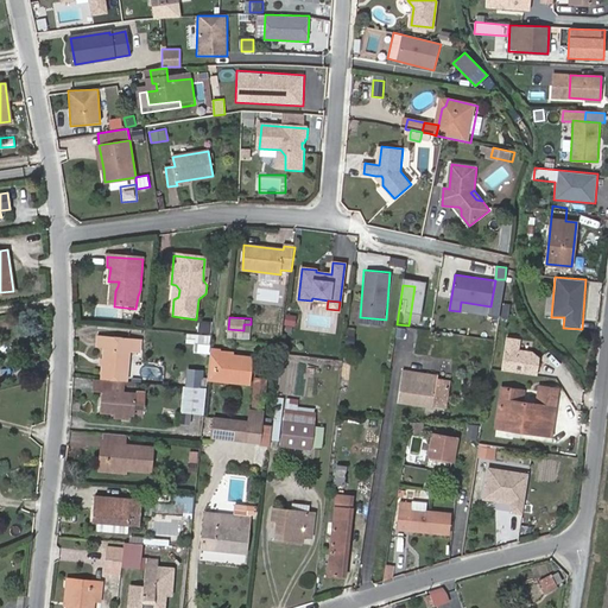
[(210,334),(211,322),(200,321),(198,333),(210,334)]
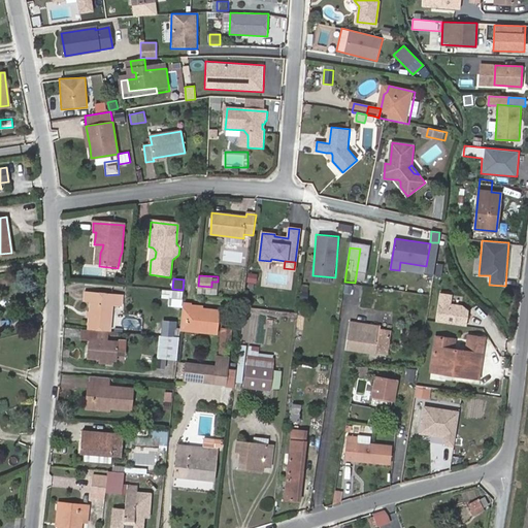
[(168,306),(182,307),(184,291),(162,289),(161,298),(168,299),(168,306)]
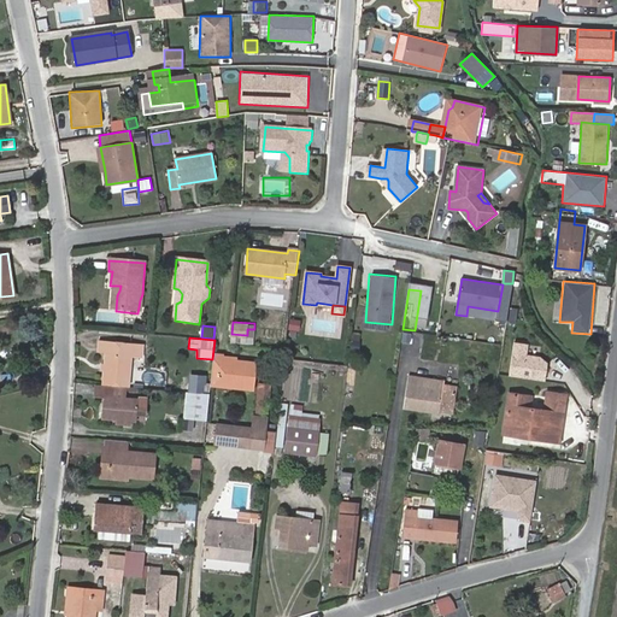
[(98,352),(105,352),(103,385),(127,387),(129,357),(141,358),(141,345),(99,340),(98,352)]
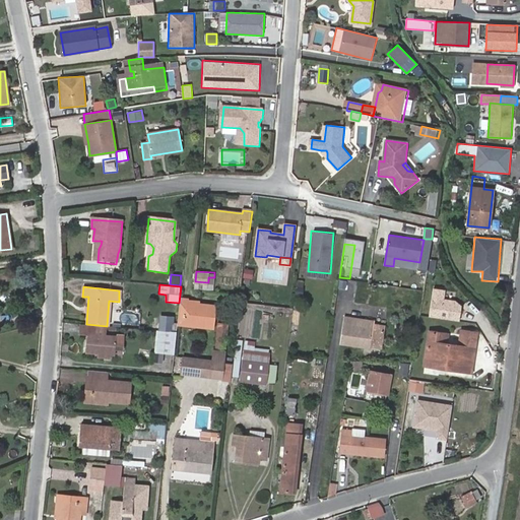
[(188,303),(189,301),(189,299),(180,298),(177,324),(214,329),(216,306),(199,304),(188,303)]
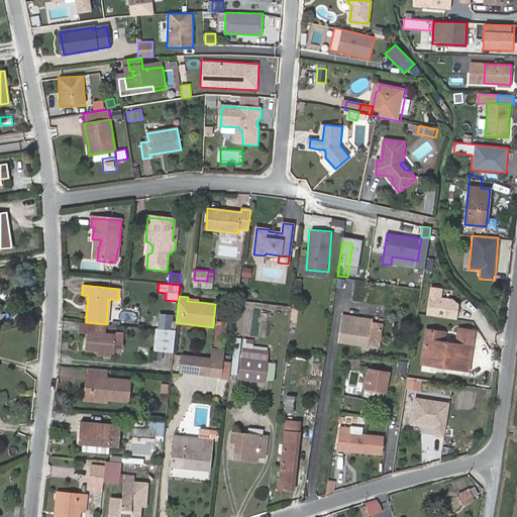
[(372,319),(342,315),(338,343),(368,347),(369,344),(380,345),(383,324),(372,322),(372,319)]
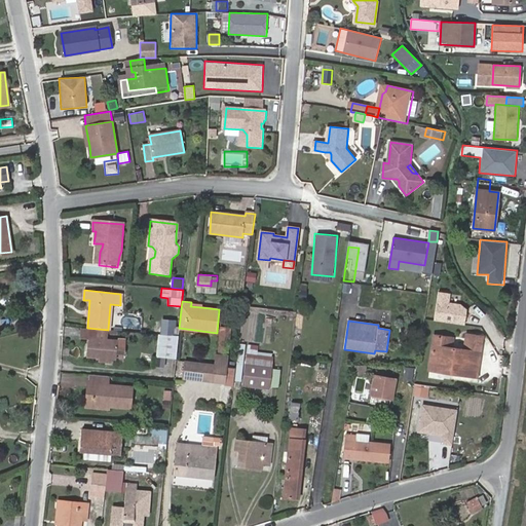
[(220,326),(217,353),(228,354),(230,327),(220,326)]
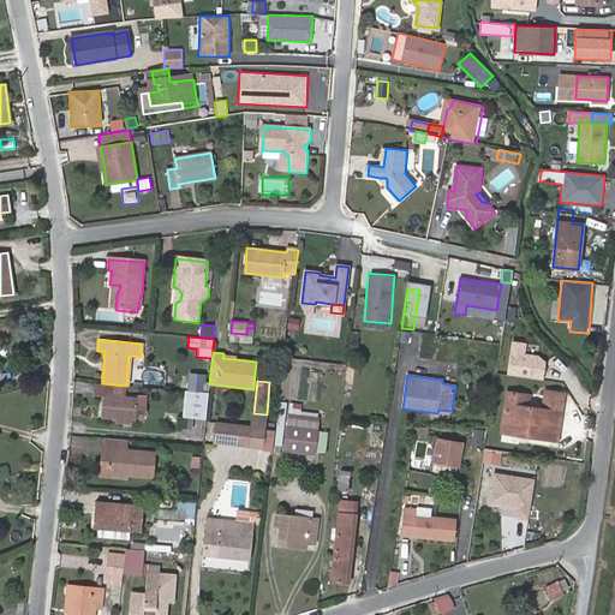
[(117,418),(131,418),(135,419),(137,399),(125,396),(126,386),(102,383),(100,383),(100,395),(102,395),(101,417),(117,418)]
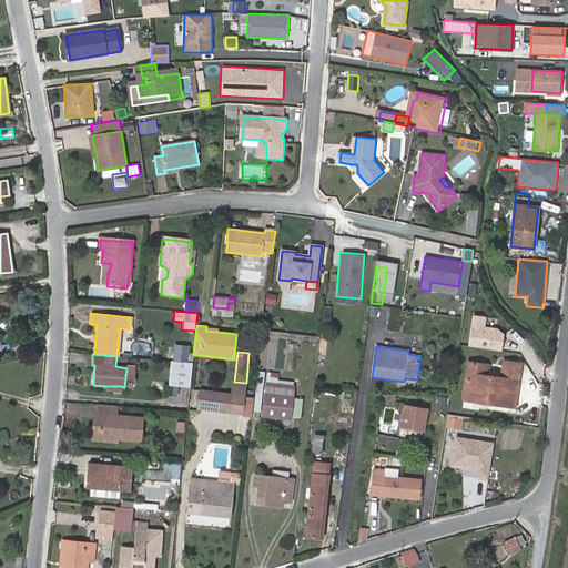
[(190,387),(192,363),(171,361),(169,386),(190,387)]
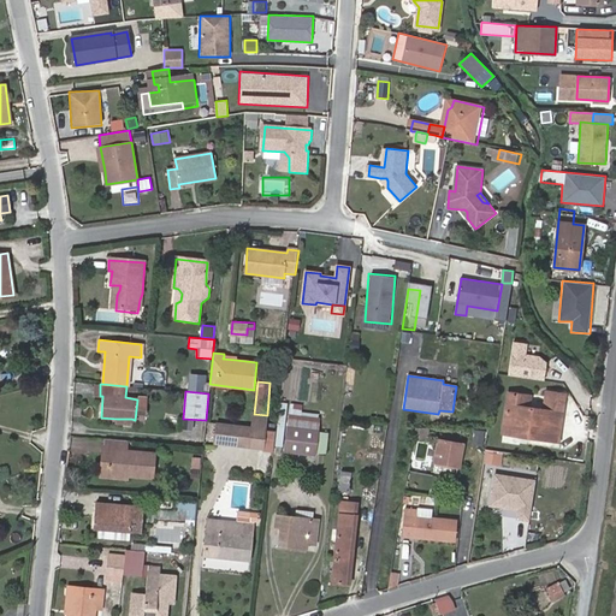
[(562,426),(566,395),(546,391),(544,409),(529,408),(531,396),(508,392),(503,425),(527,427),(526,437),(549,439),(551,425),(562,426)]
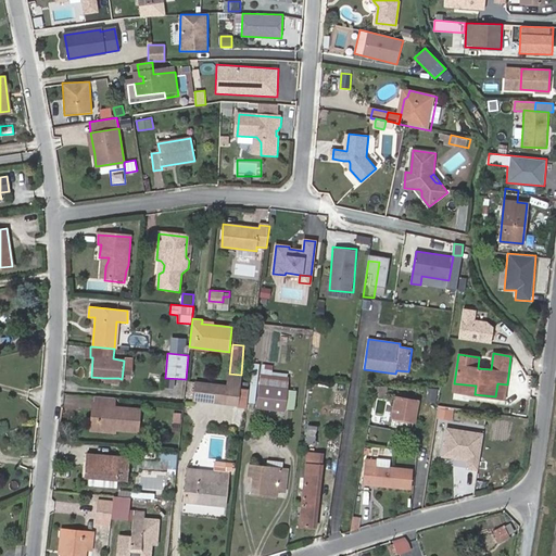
[(253,364),(250,391),(256,391),(258,364),(253,364)]
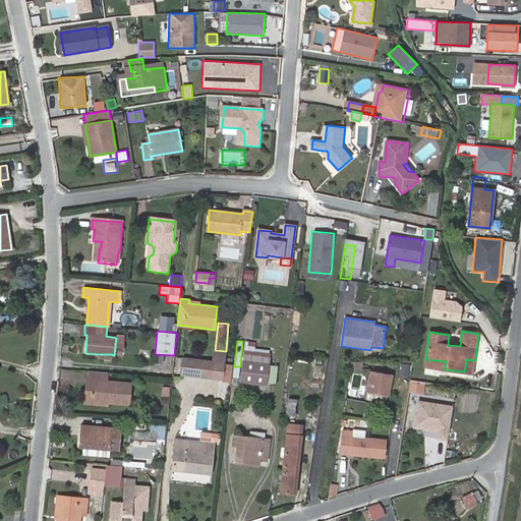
[(223,380),(226,351),(215,350),(214,360),(184,358),(182,374),(223,380)]
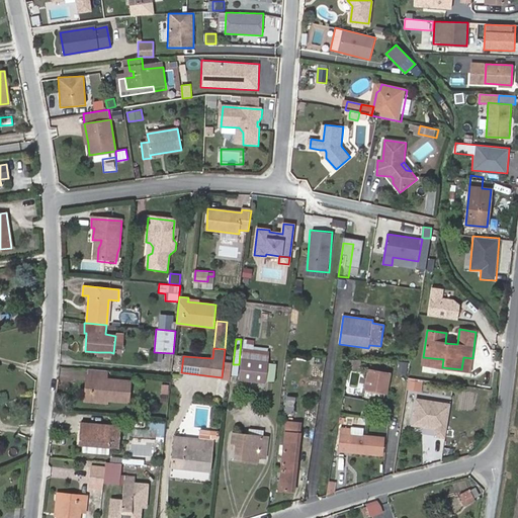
[(310,365),(321,366),(321,357),(311,357),(310,365)]
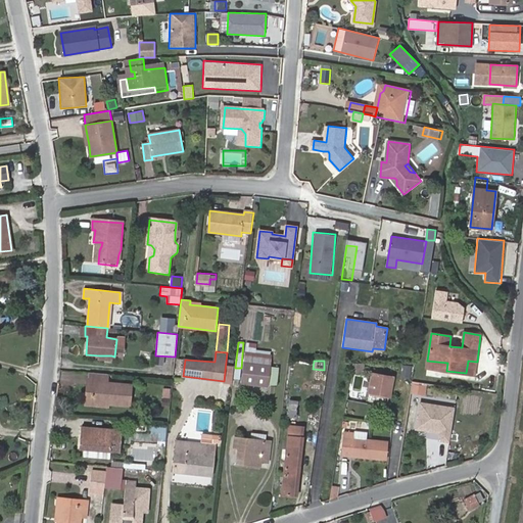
[(446,371),(447,363),(427,361),(426,368),(446,371)]
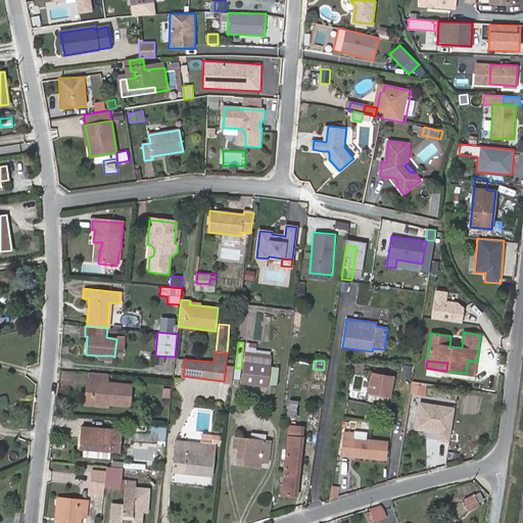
[(475,375),(477,362),(468,361),(466,373),(475,375)]
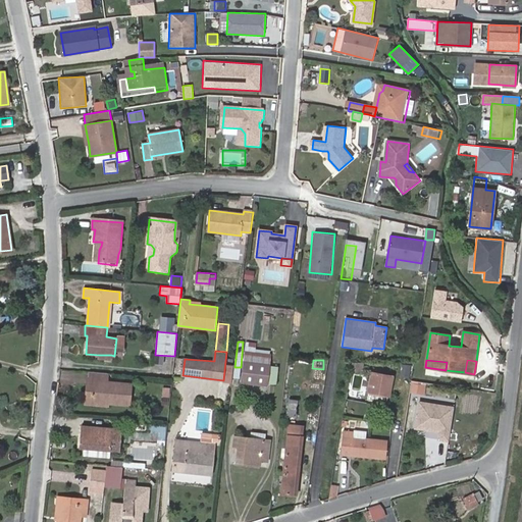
[(267,385),(269,365),(244,362),(241,382),(267,385)]
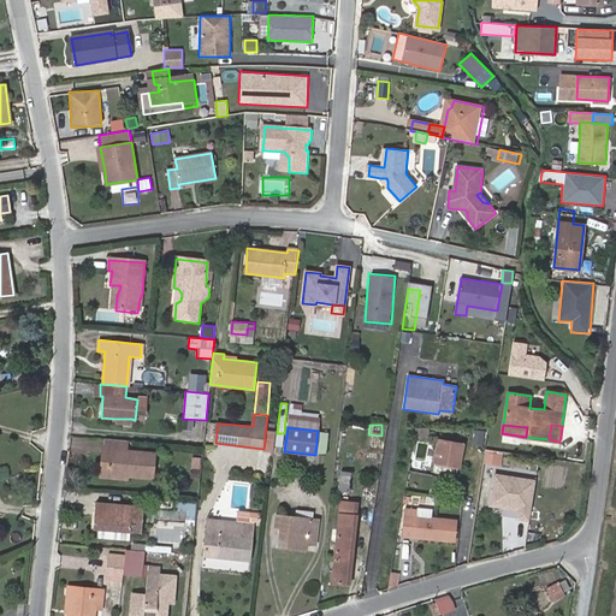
[(475,430),(472,443),(483,445),(485,432),(475,430)]
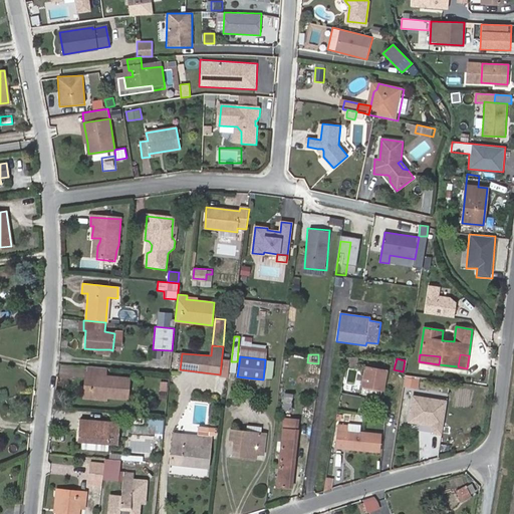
[(127,399),(129,378),(105,376),(105,367),(86,366),(84,395),(106,397),(127,399)]
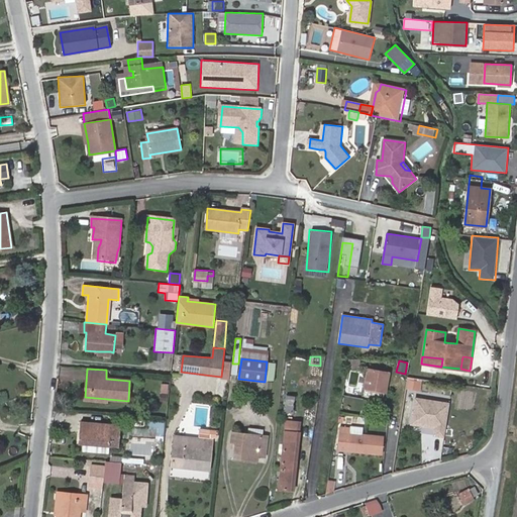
[(389,373),(368,370),(365,387),(386,391),(389,373)]
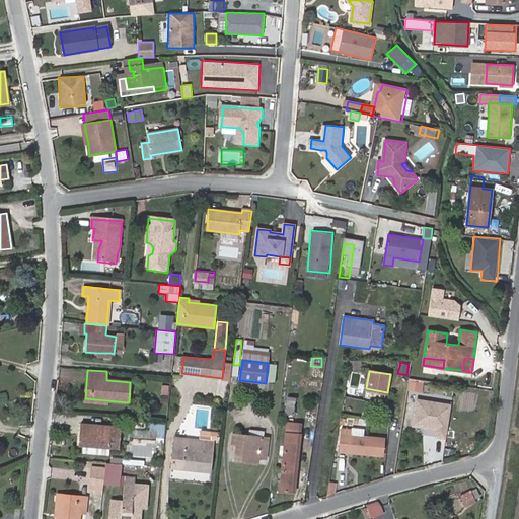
[(161,384),(161,394),(169,394),(169,385),(161,384)]
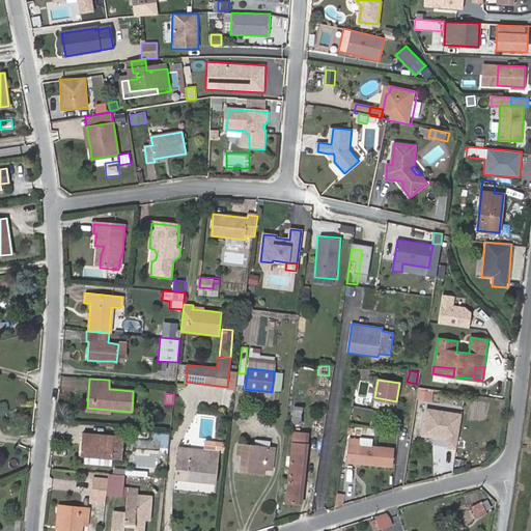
[(291,423),(301,423),(302,409),(294,408),(291,423)]
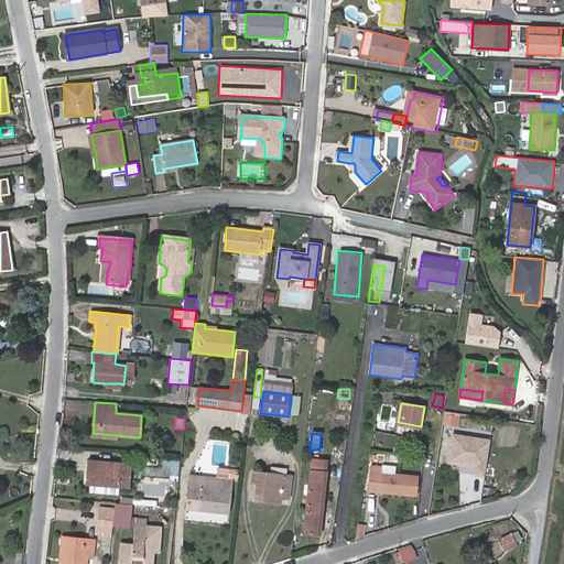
[(470,477),(487,478),(490,437),(451,434),(447,465),(472,467),(470,477)]
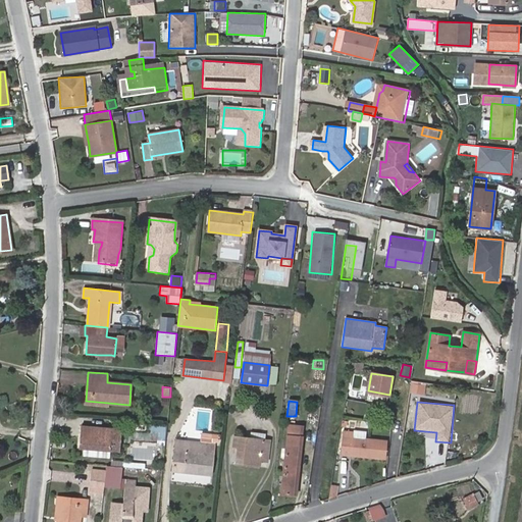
[(165,436),(166,425),(152,424),(151,435),(165,436)]
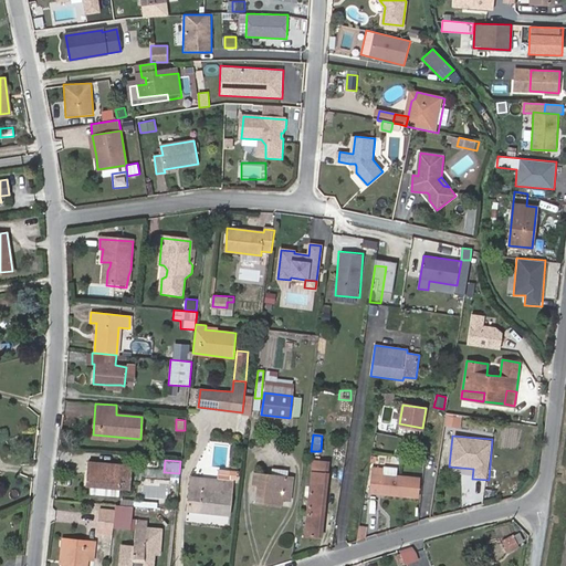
[(304,535),(318,537),(328,462),(313,461),(304,535)]
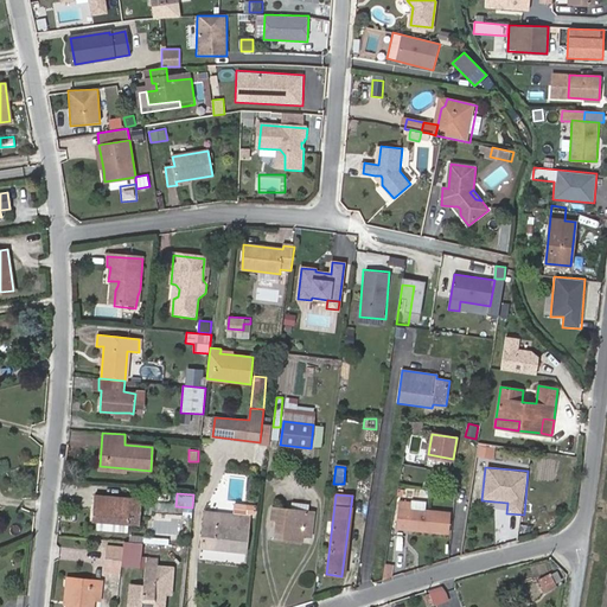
[(93,522),(139,525),(141,500),(94,496),(93,522)]
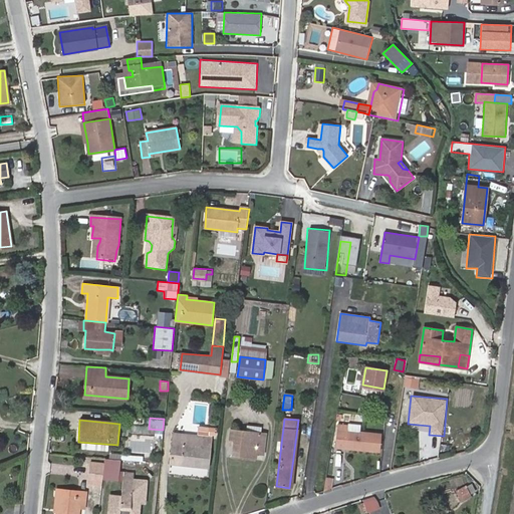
[(300,421),(298,420),(289,488),(292,488),(300,421)]
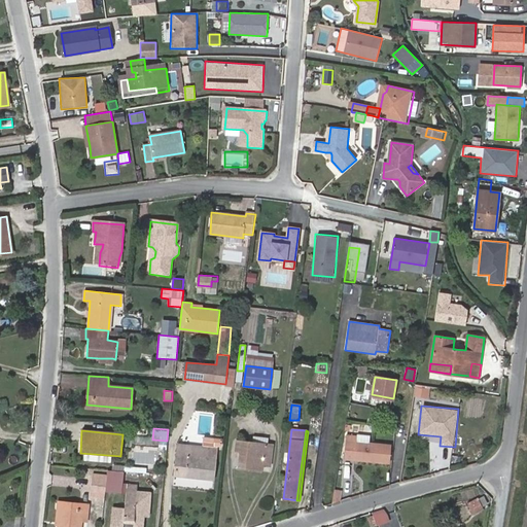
[(347,435),(345,458),(388,462),(390,446),(370,444),(371,435),(358,434),(357,436),(347,435)]
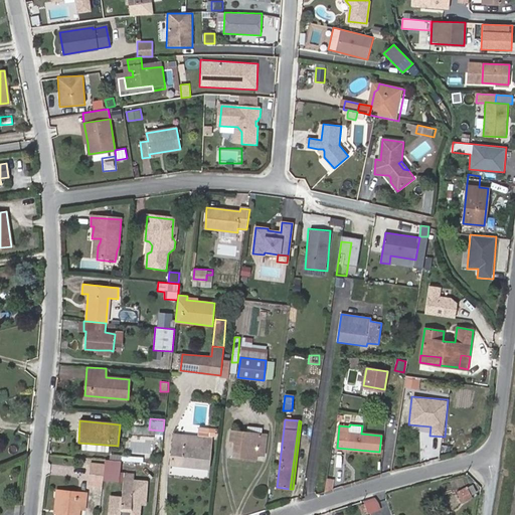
[(258,454),(265,455),(266,435),(230,431),(229,441),(231,441),(234,442),(234,447),(233,457),(256,459),(258,454)]
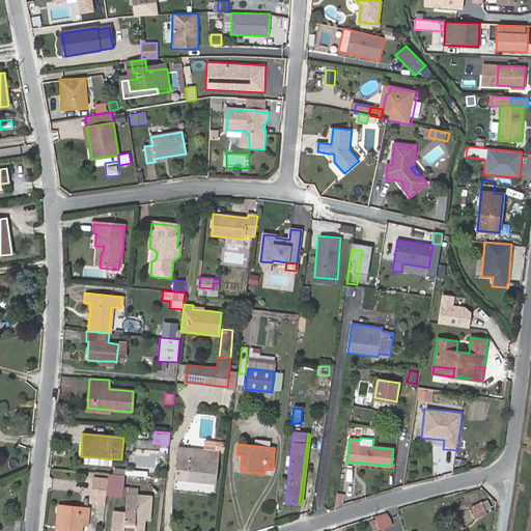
[(176,478),(215,482),(217,452),(179,448),(176,478)]
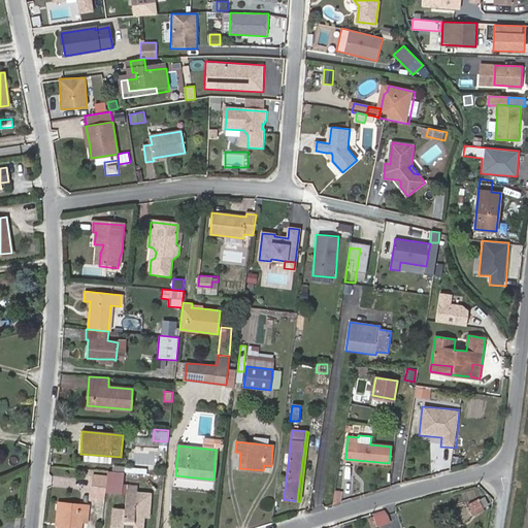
[(105,495),(106,481),(93,479),(91,493),(105,495)]
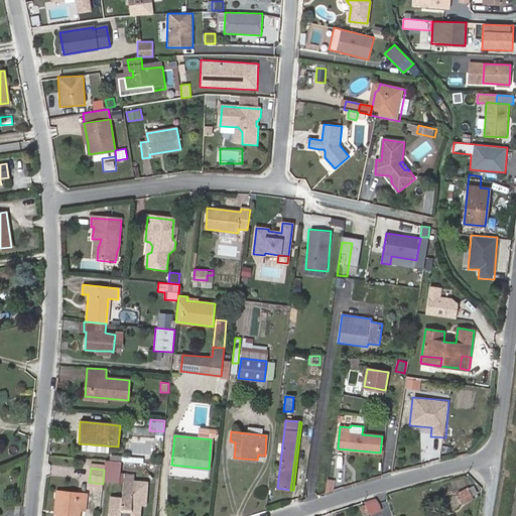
[(120,515),(121,509),(131,510),(130,515),(139,515),(140,506),(145,507),(146,492),(133,491),(134,475),(124,474),(122,498),(110,497),(108,515),(120,515)]
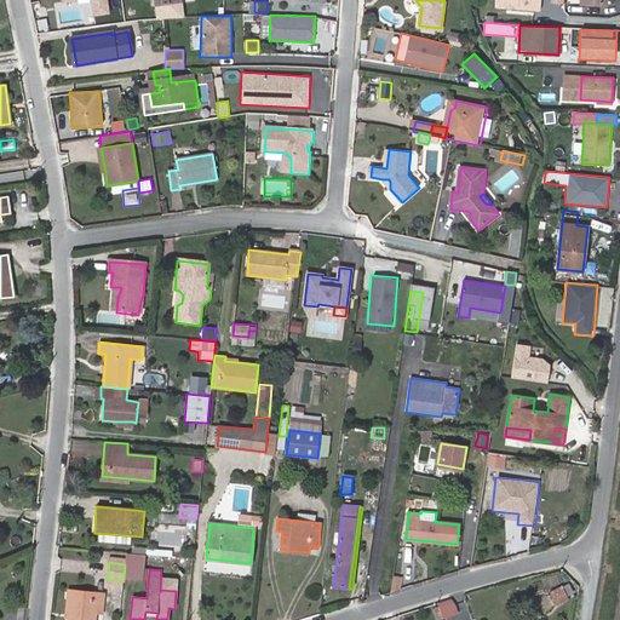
[(392,577),(391,590),(401,591),(402,578),(392,577)]
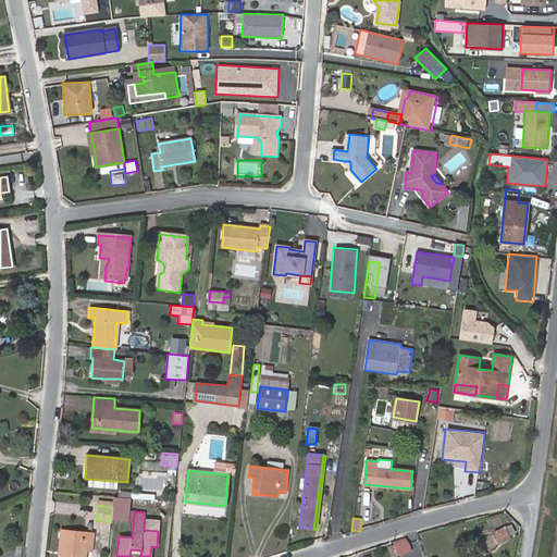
[(509,537),(505,524),(494,529),(498,541),(509,537)]
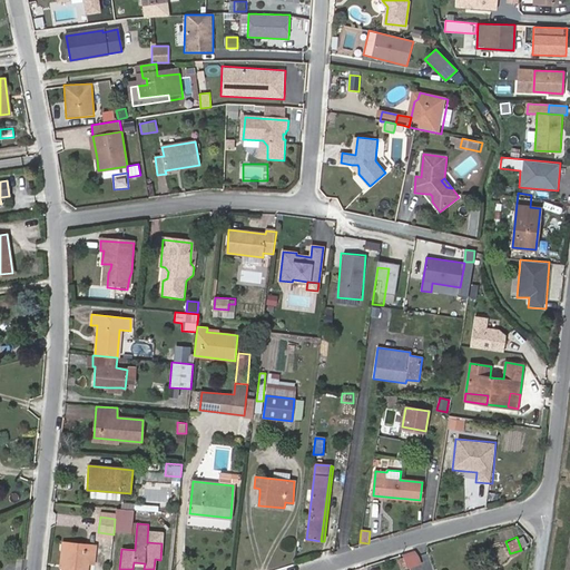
[(62,569),(61,569),(86,569),(87,563),(94,564),(96,550),(86,549),(86,551),(66,549),(65,569),(62,569)]
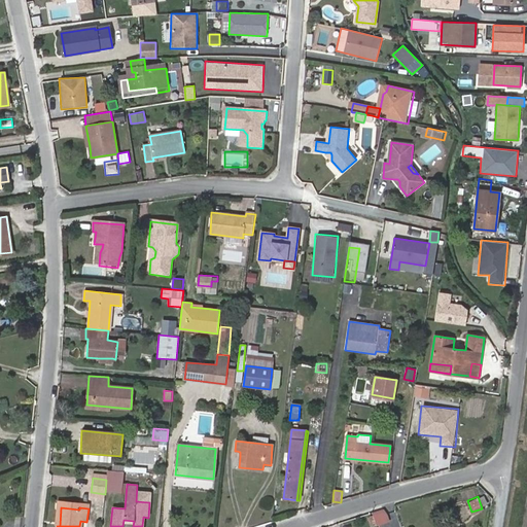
[(388,521),(386,515),(384,510),(373,513),(377,525),(388,521)]
